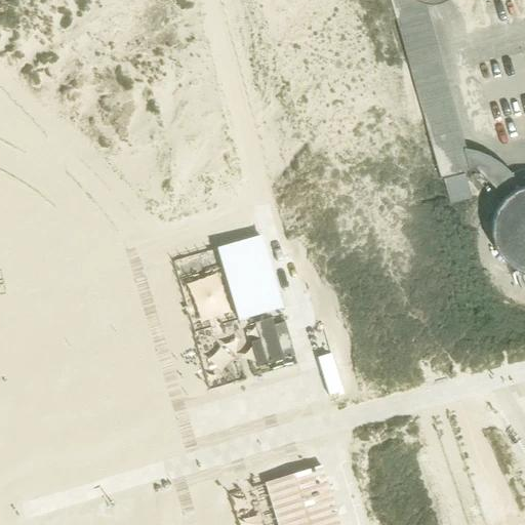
[(390,0),(440,177),(470,169),(463,150),(422,1),(418,0),(417,0),(390,0)]
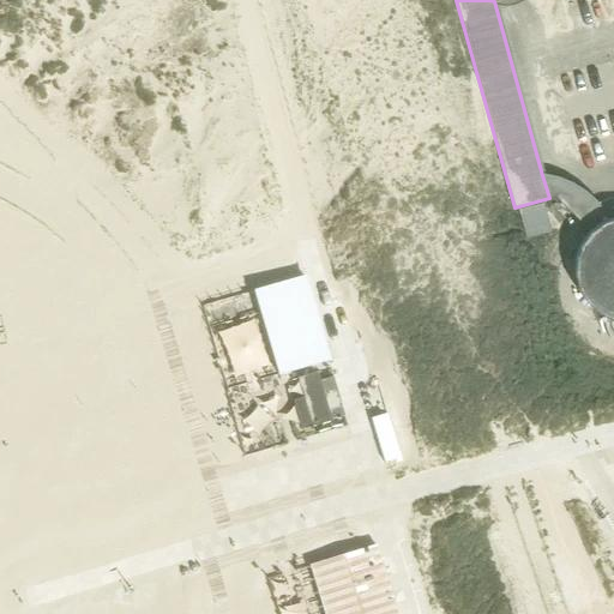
[(555,197),(576,216),(589,230),(585,234),(582,239),(581,242),(579,245),(577,247),(576,251),(576,253),(575,257),(575,259),(573,263),(573,266),(573,269),(573,272),(575,276),(575,278),(576,282),(576,284),(577,288),(581,293),(582,296),(583,299),(585,301),(587,304),(589,305),(594,309),(599,312),(603,314),(603,318),(605,323),(606,327),(606,330),(607,332),(608,335),(609,337),(613,341),(613,343),(613,342),(613,216),(609,217),(606,218),(594,203),(583,192),(571,184),(557,179),(542,175),(549,198),(555,197)]
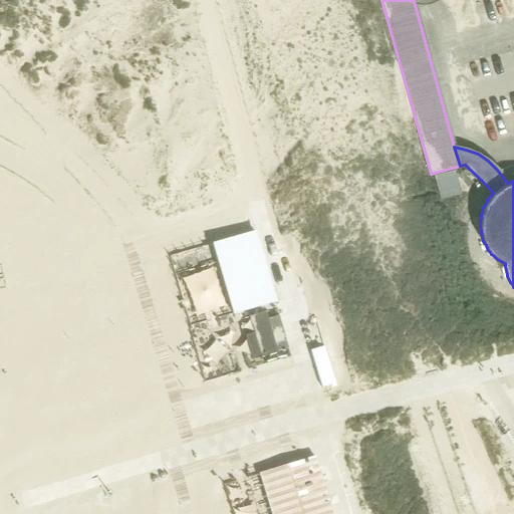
[(440,200),(461,195),(455,170),(434,176),(440,200)]
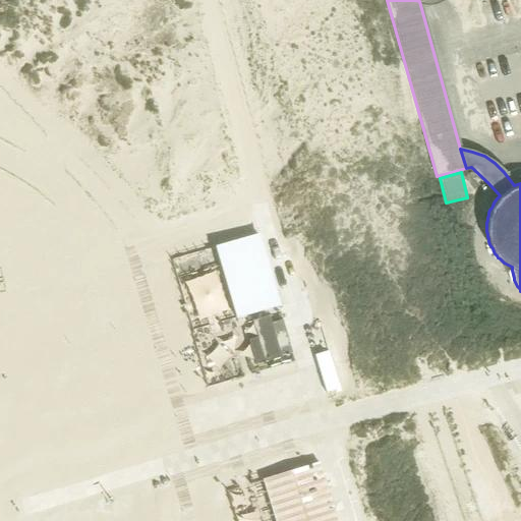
[(258,235),(215,247),(235,317),(279,305),(258,235)]
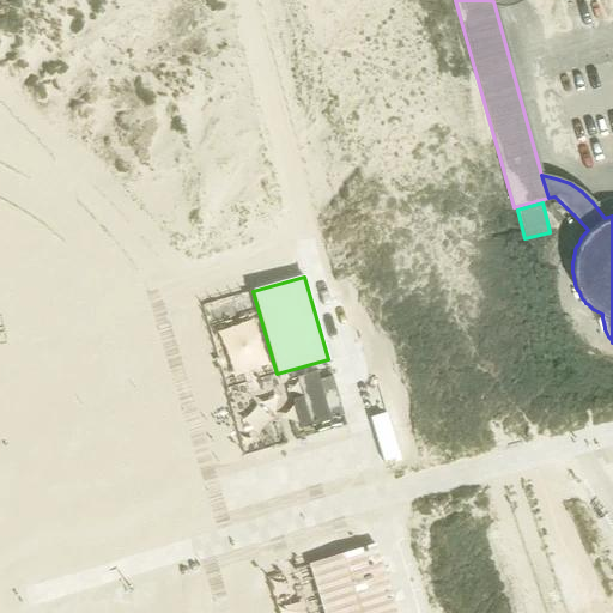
[(212,344),(214,354),(242,347),(240,335),(212,344)]
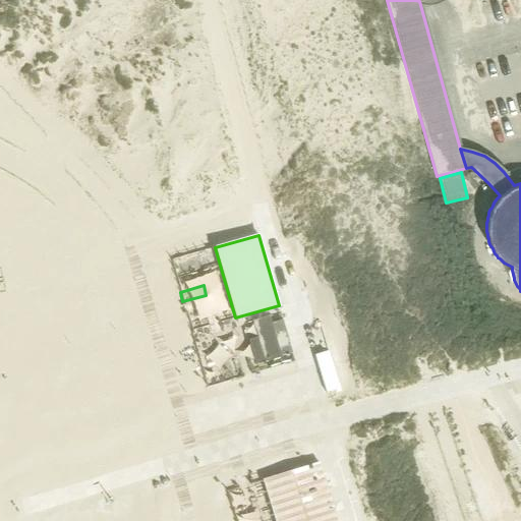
[(284,327),(282,321),(270,324),(268,317),(252,322),(257,338),(249,341),(256,363),(280,356),(277,348),(289,345),(284,327)]
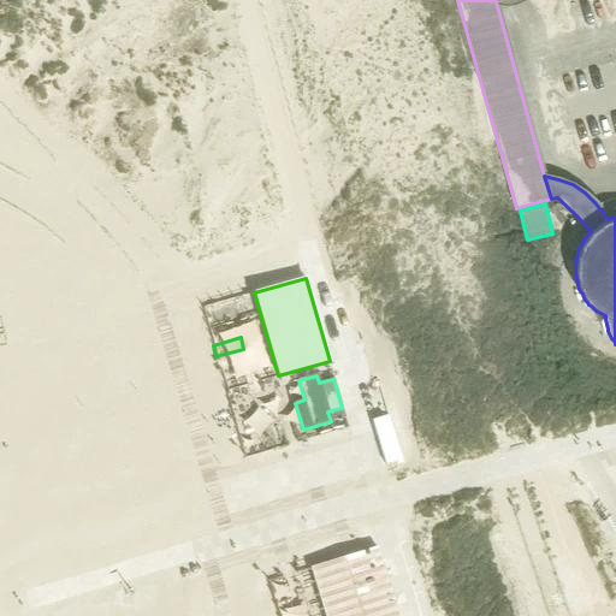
[(390,443),(375,446),(384,472),(397,468),(390,443)]
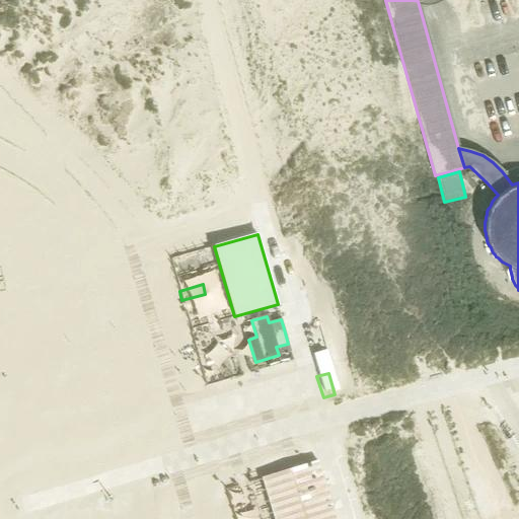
[(335,518),(317,461),(261,477),(273,518),(335,518)]
